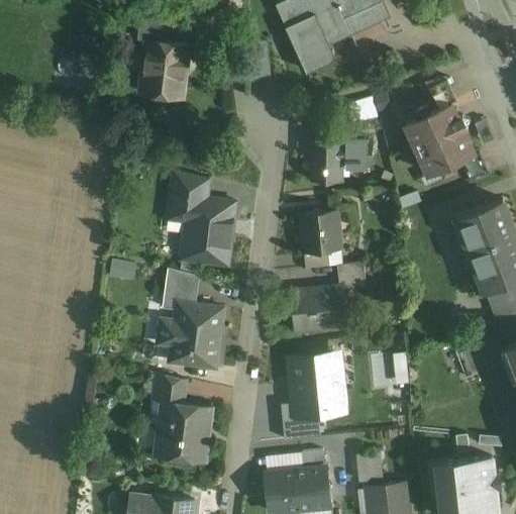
[(287,0),(275,6),(306,74),(328,64),(331,62),(332,60),(333,57),(332,54),(329,45),(349,36),(337,11),(332,0),(287,0)]
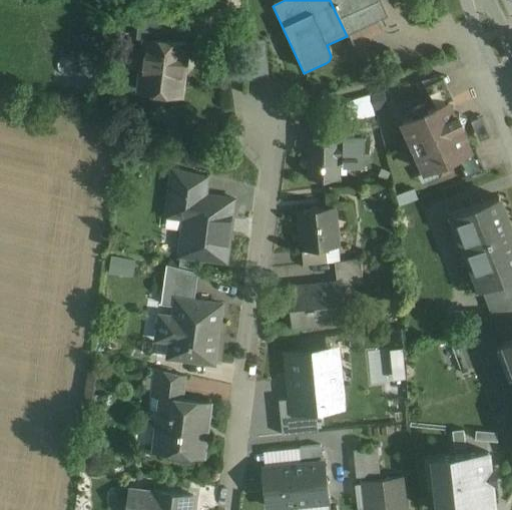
[(330,0),(335,11),(347,36),(348,37),(383,21),(373,0),(330,0)]
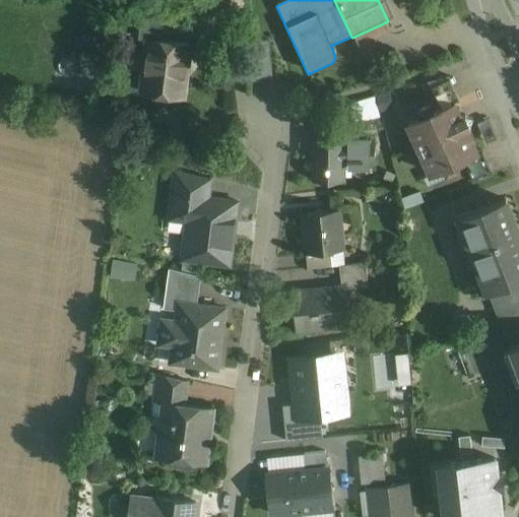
[(173,14),(141,10),(138,38),(148,39),(147,43),(169,45),(173,14)]
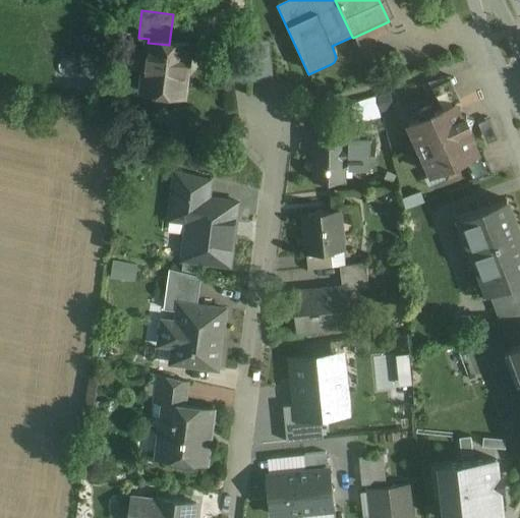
[(169,45),(148,43),(141,95),(182,100),(188,48),(169,45)]
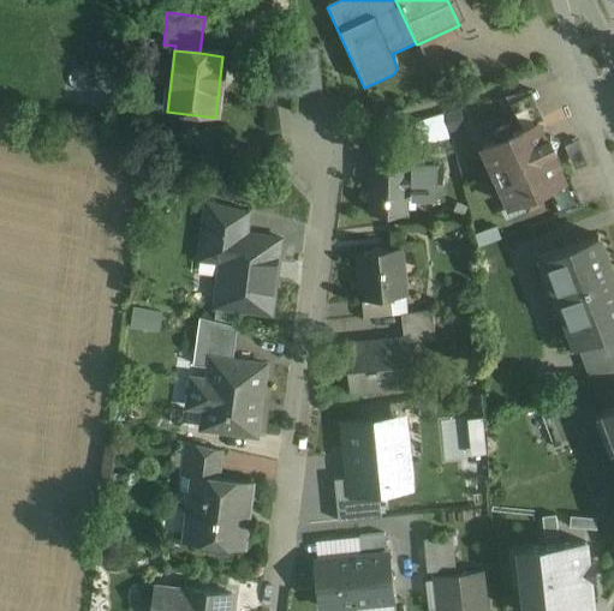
[(530,94),(507,100),(522,131),(537,124),(543,121),(530,94)]
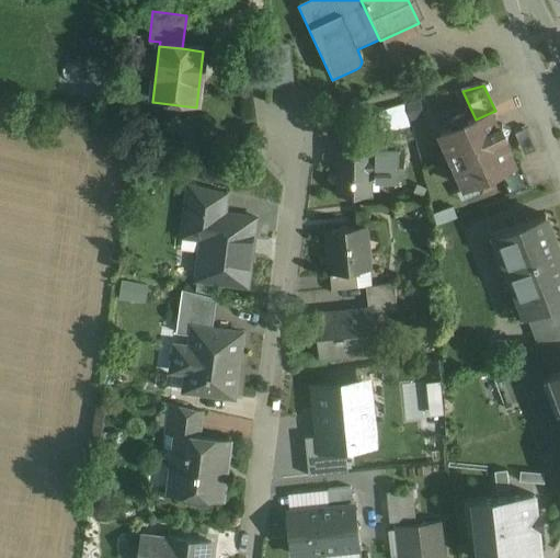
[(498,129),(490,113),(476,120),(467,124),(463,116),(449,122),(453,129),(440,136),(465,190),(478,184),(481,192),(494,185),(491,178),(499,174),(515,167),(503,140),(507,138),(506,138),(510,131),(502,128),(502,127),(498,129)]
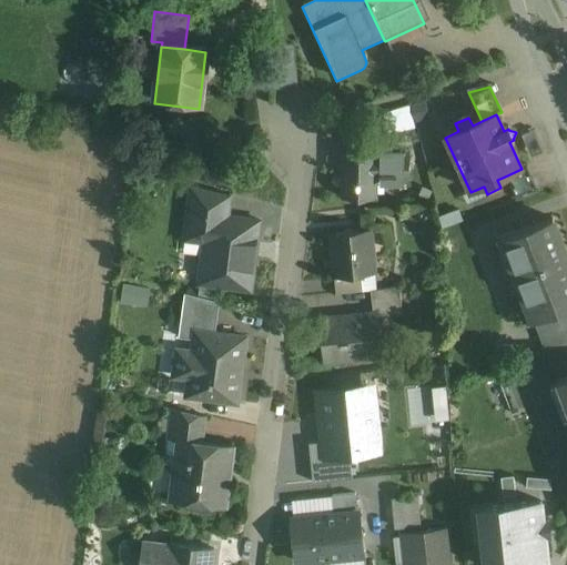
[(542,153),(534,132),(523,138),(530,159),(542,153)]
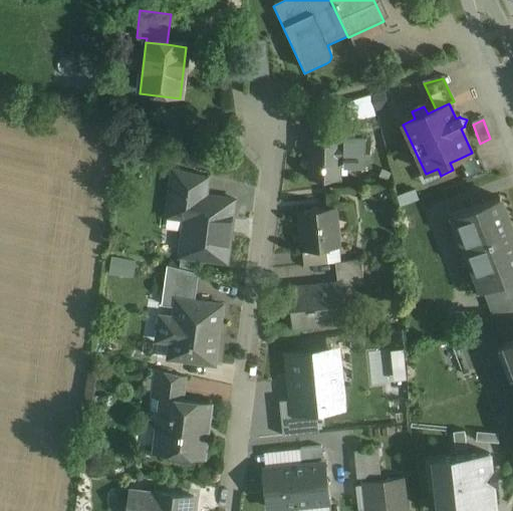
[(368,142),(308,142),(308,182),(340,182),(340,166),(368,167),(368,142)]
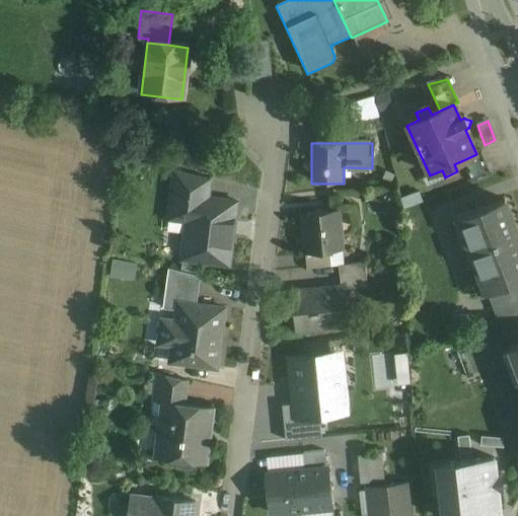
[(476,154),(461,161),(471,183),(492,176),(482,152),(476,154)]
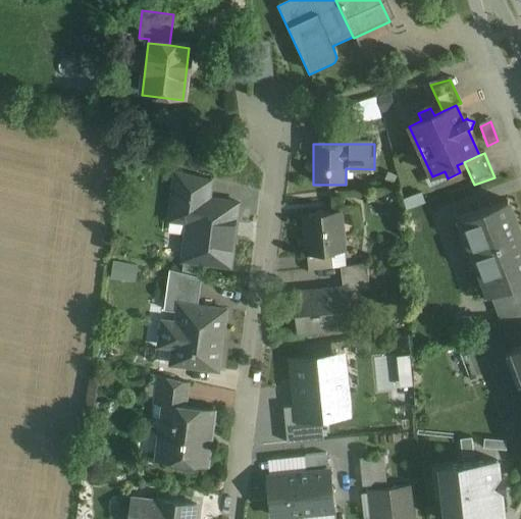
[(210,182),(175,172),(172,197),(208,201),(210,182)]
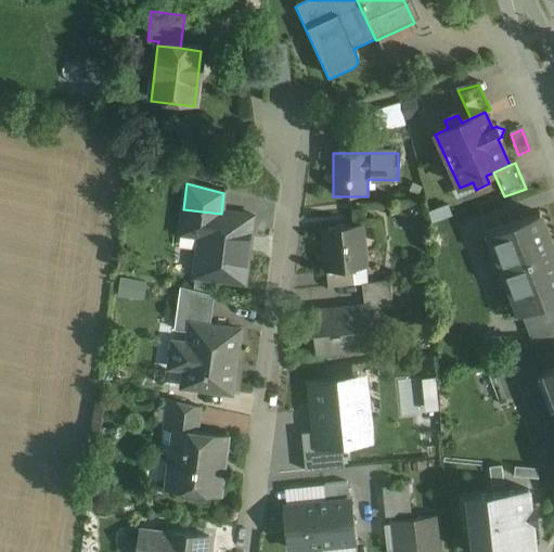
[(221,214),(183,209),(179,236),(198,239),(193,280),(245,286),(254,218),(221,214)]
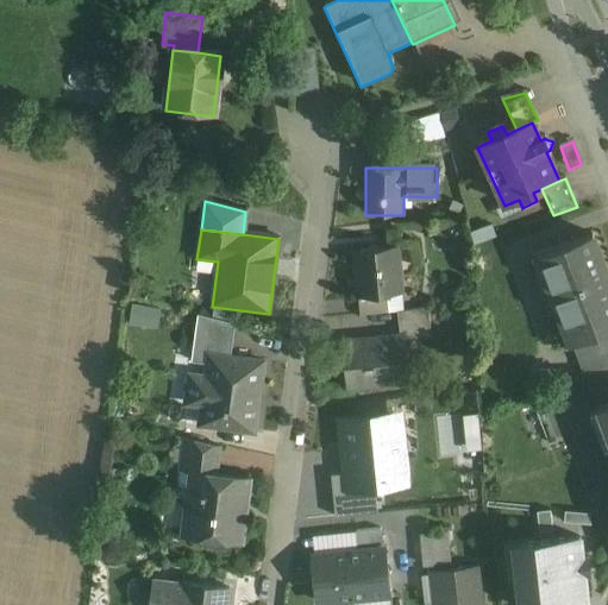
[(607,278),(591,237),(531,259),(565,348),(572,346),(607,332),(607,278)]
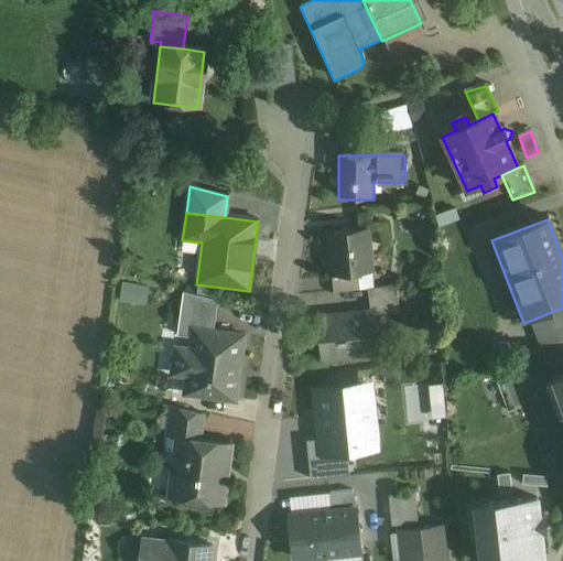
[(367,230),(326,235),(331,277),(358,273),(371,272),(369,256),(367,256),(365,232),(367,232),(367,230)]
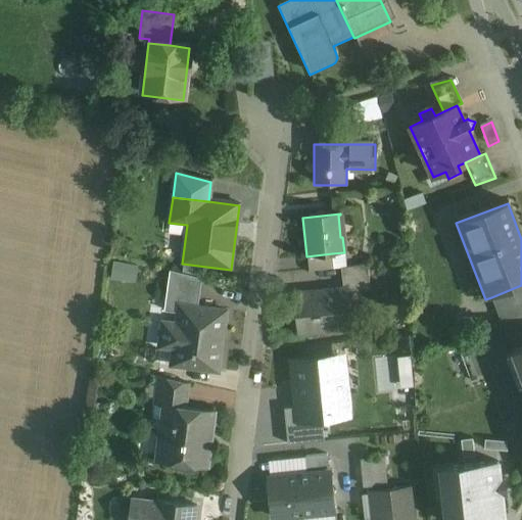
[(332,253),(306,256),(309,273),(333,270),(332,253)]
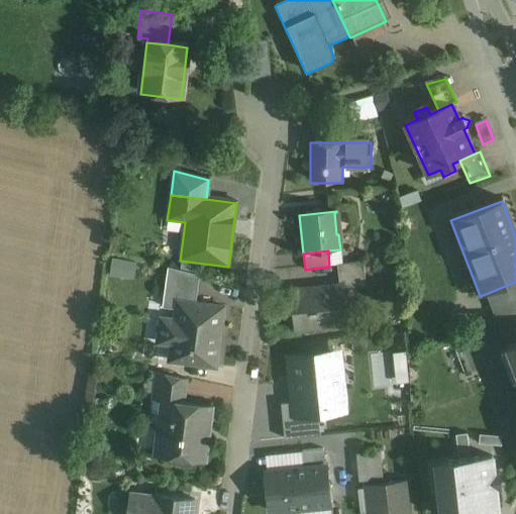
[(363,264),(336,266),(339,287),(342,286),(343,290),(366,288),(363,264)]
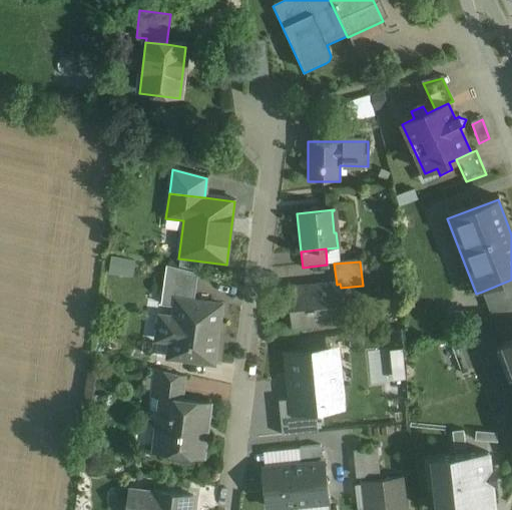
[(197,275),(165,268),(160,307),(174,309),(175,301),(193,303),(197,275)]
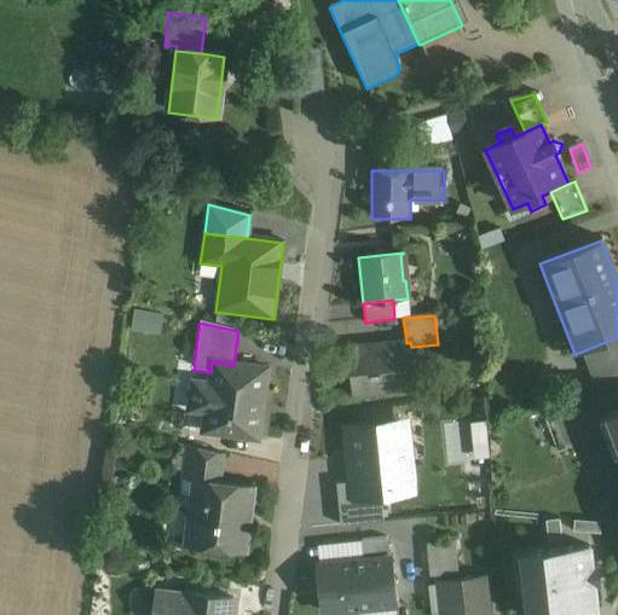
[(617,337),(582,352),(594,383),(617,373),(617,337)]
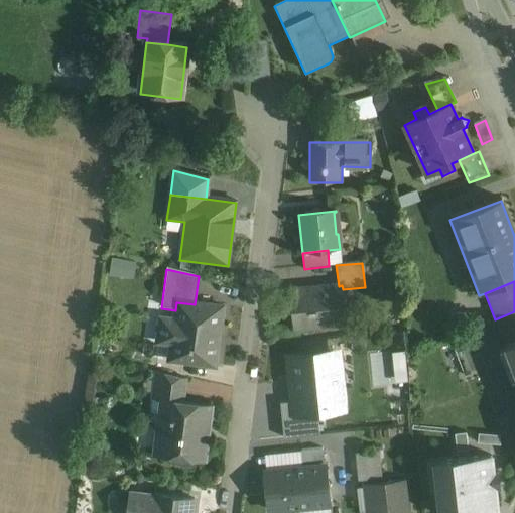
[(339,286),(289,291),(293,332),(347,326),(343,289),(342,285),(339,286)]
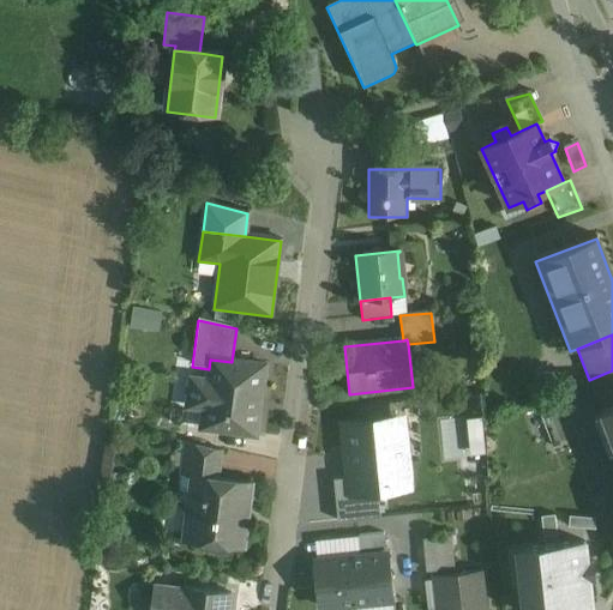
[(232,362),(210,360),(209,369),(208,382),(199,381),(194,410),(203,411),(200,430),(256,438),(265,367),(232,362)]
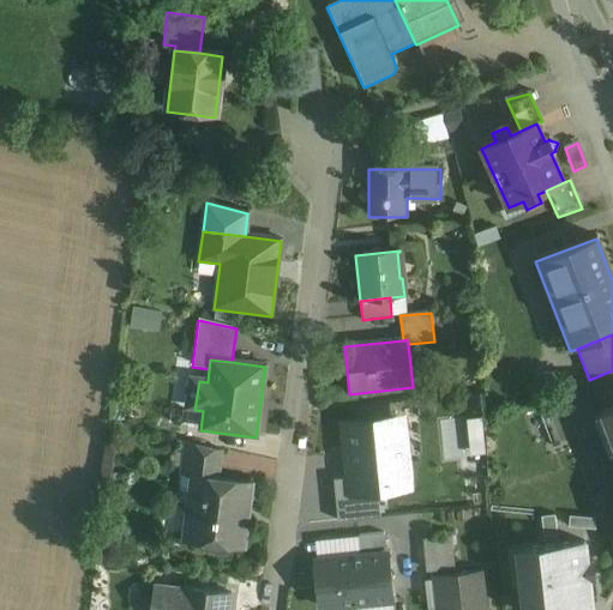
[(612,370),(589,380),(601,411),(612,406),(612,370)]
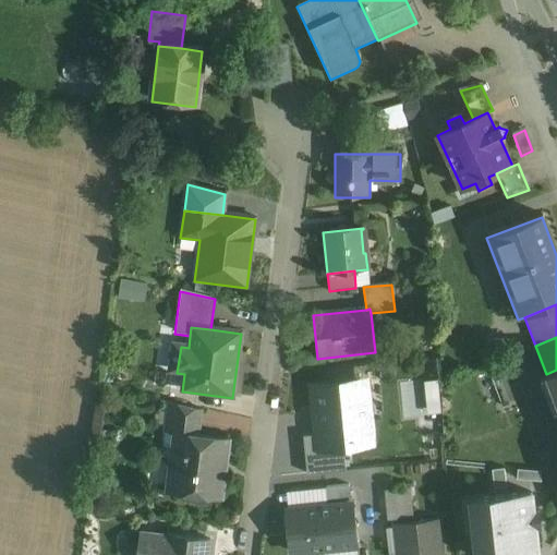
[(556,370),(546,374),(556,402),(556,370)]
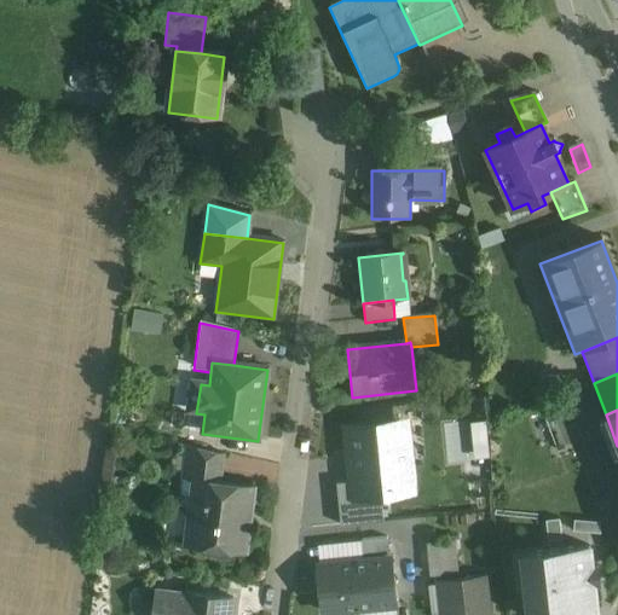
[(403,427),(350,431),(356,494),(409,489),(403,427)]
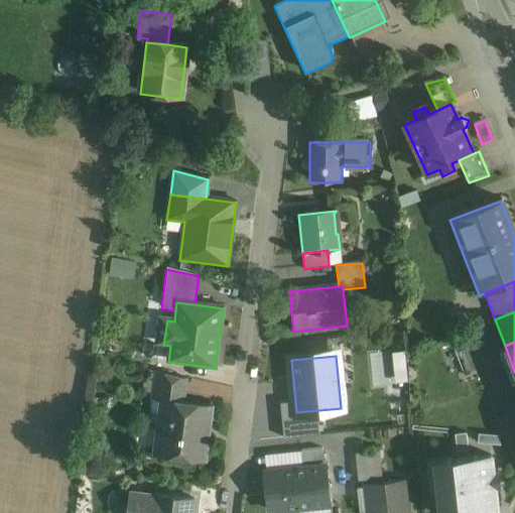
[(185,380),(156,373),(152,401),(162,402),(162,400),(182,403),(185,380)]
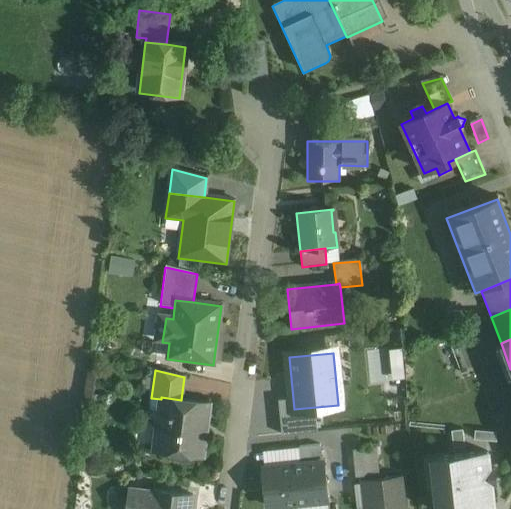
[(181,400),(161,397),(161,399),(159,414),(158,413),(152,418),(151,424),(155,429),(152,453),(201,459),(209,403),(181,400)]
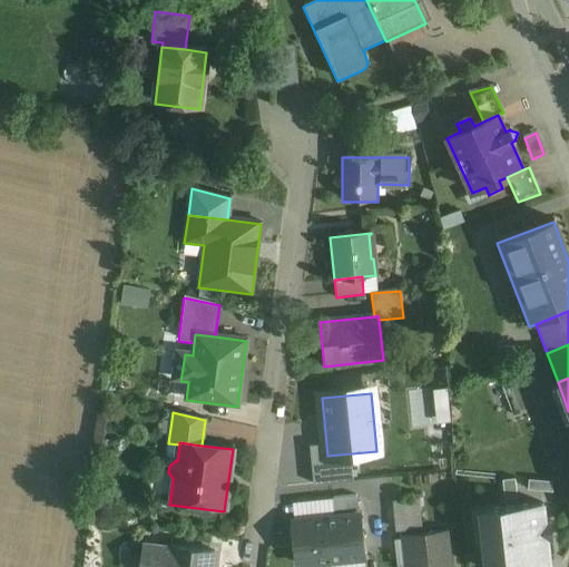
[(419,501),(392,504),(395,533),(421,530),(419,501)]
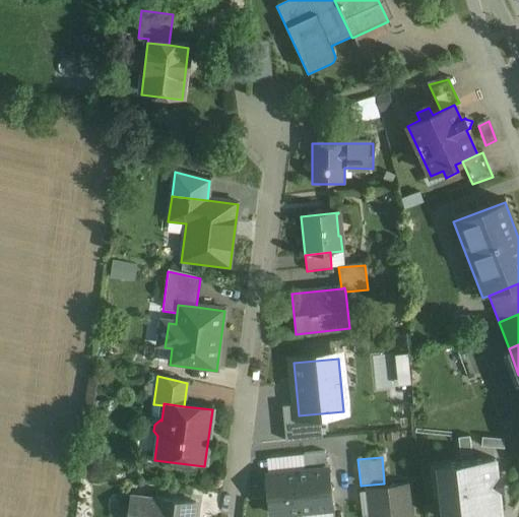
[(495,460),(439,467),(444,510),(452,509),(453,516),(501,516),(501,514),(498,490),(502,490),(502,489),(498,489),(496,478),(501,477),(501,476),(497,477),(495,460)]
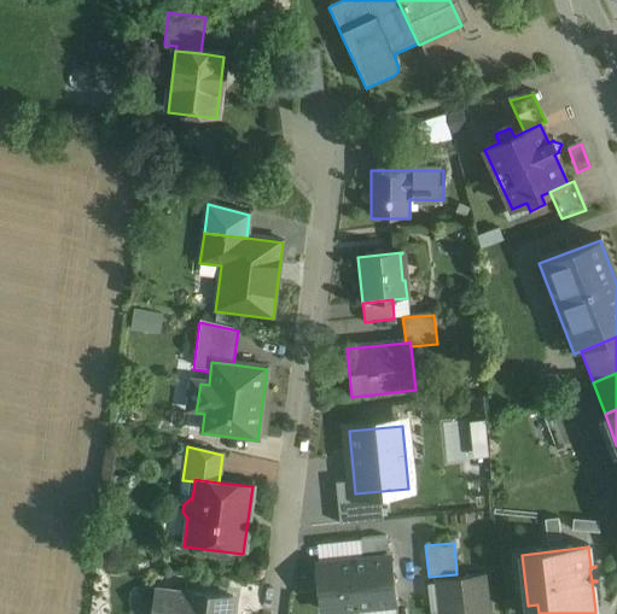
[(388,560),(318,567),(322,613),(393,606),(388,560)]
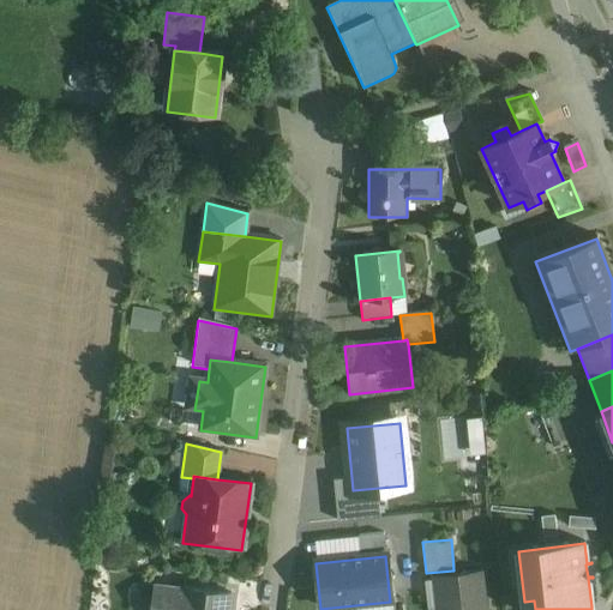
[(485,609),(481,574),(434,580),(434,581),(442,580),(445,609),(485,609)]
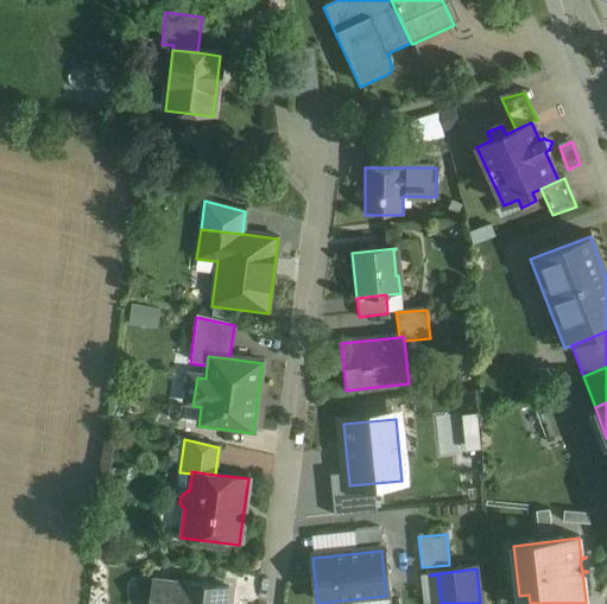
[(229,590),(181,584),(181,585),(153,583),(150,603),(226,603),(228,592),(229,590)]
